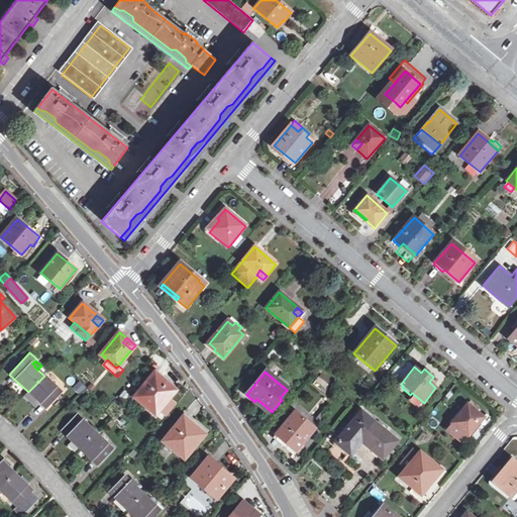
[(156,373),(134,397),(141,403),(147,408),(156,414),(177,390),(156,373)]
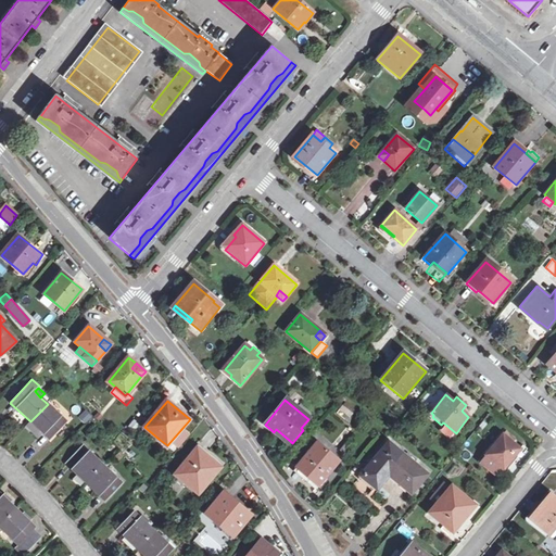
[(48,404),(30,421),(45,434),(50,440),(67,422),(48,404)]
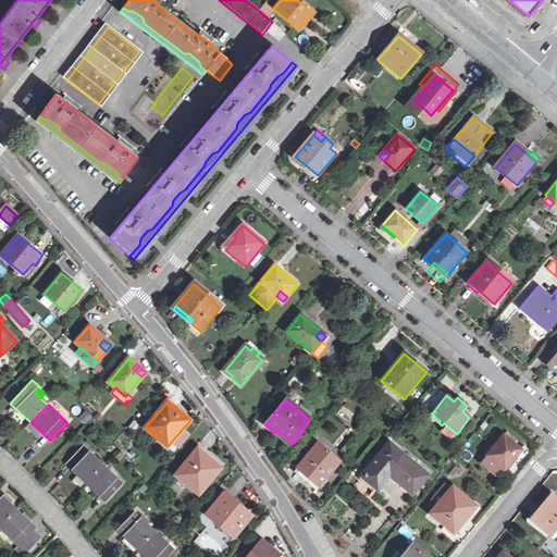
[(345,405),(336,413),(346,423),(355,415),(345,405)]
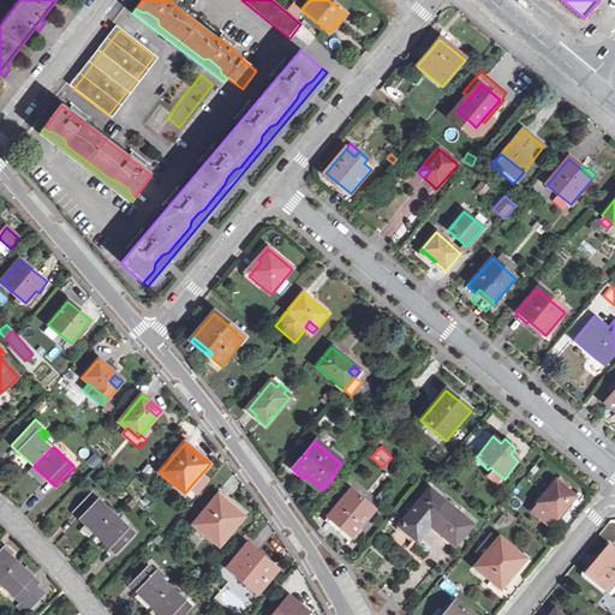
[(96,454),(87,460),(94,470),(102,464),(96,454)]
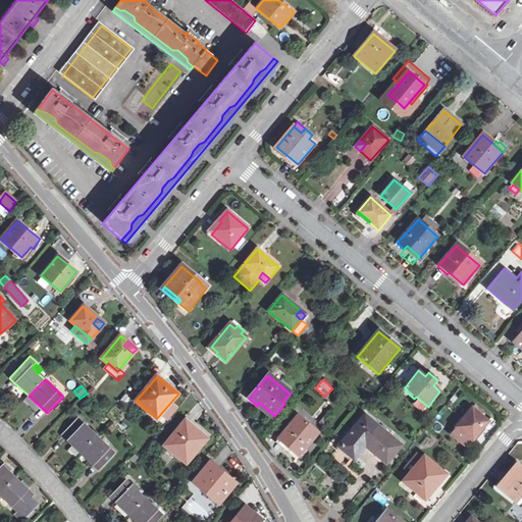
[(42,408),(29,396),(23,401),(36,413),(42,408)]
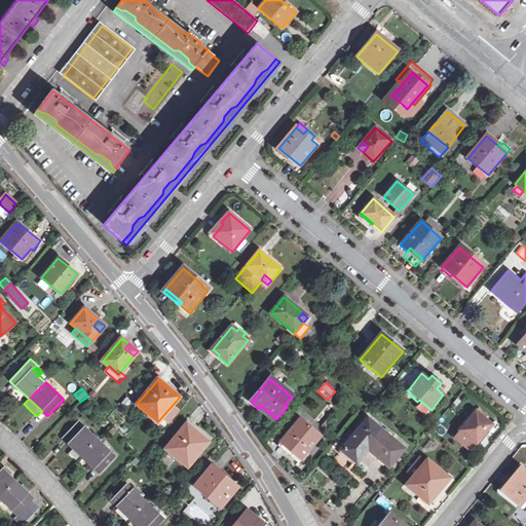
[(261,406),(259,409),(272,419),(274,417),(261,406)]
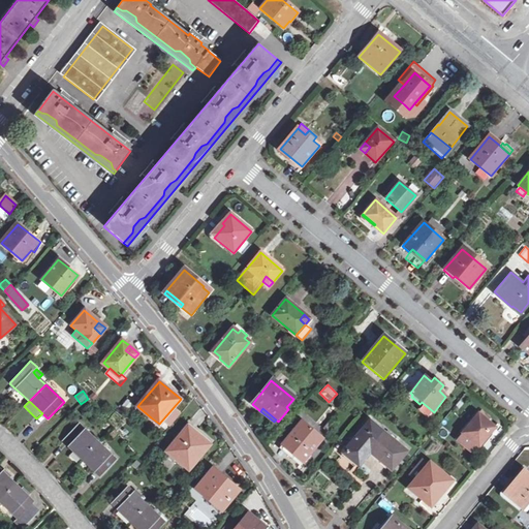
[(151,417),(145,412),(142,416),(148,422),(151,417)]
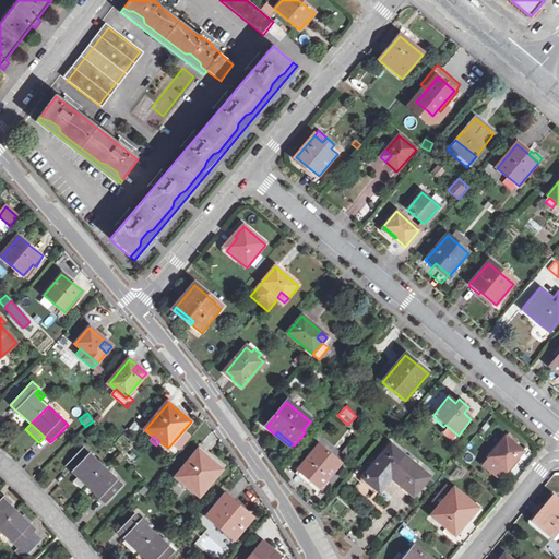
[(512,464),(519,458),(514,454),(520,449),(506,437),(482,465),(497,477),(503,470),(506,472),(512,464)]
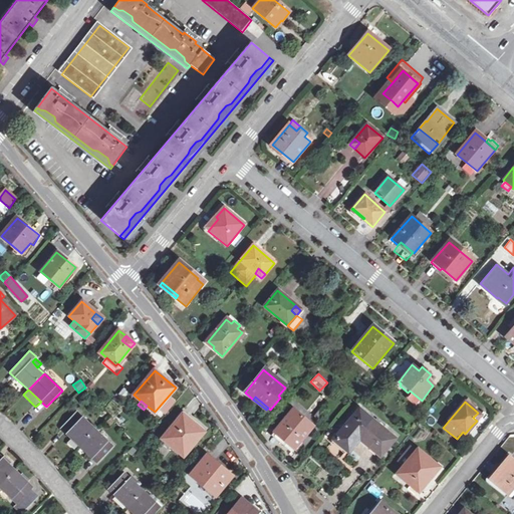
[(292,410),(274,432),(294,448),(301,441),(312,427),(292,410)]
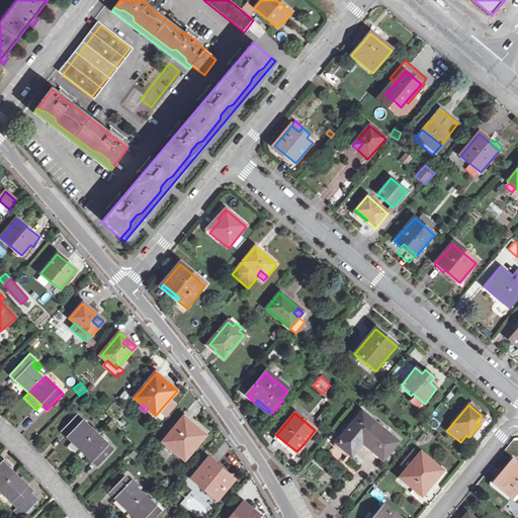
[(342,437),(336,444),(353,458),(362,447),(363,448),(364,446),(367,443),(378,453),(375,455),(382,461),(397,443),(384,433),(386,430),(378,424),(376,426),(361,414),(348,430),(346,428),(340,435),(342,437)]
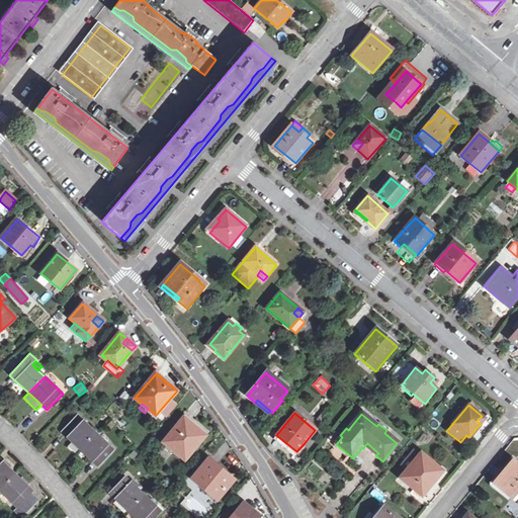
[(77,416),(61,432),(79,448),(94,432),(77,416)]
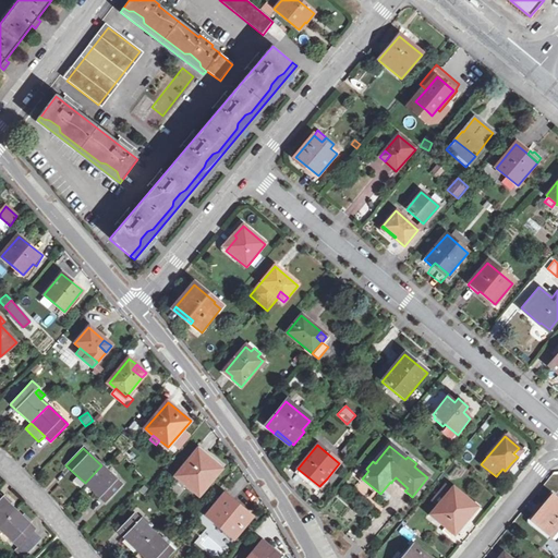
[(513,453),(518,457),(511,463),(513,465),(524,452),(519,448),(513,453)]
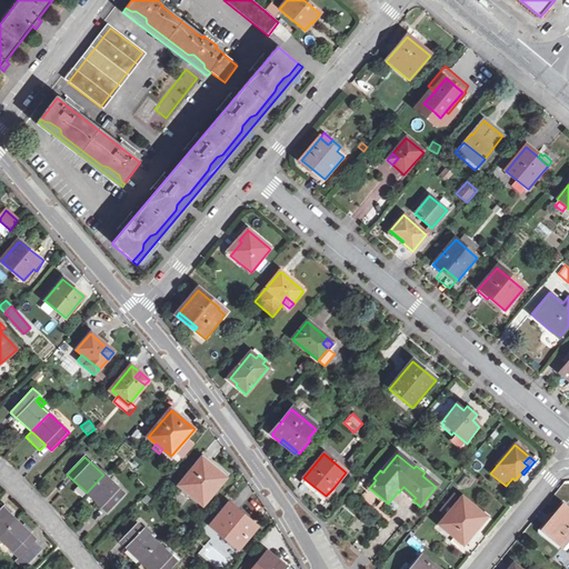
[(140,458),(133,467),(138,470),(145,462),(140,458)]
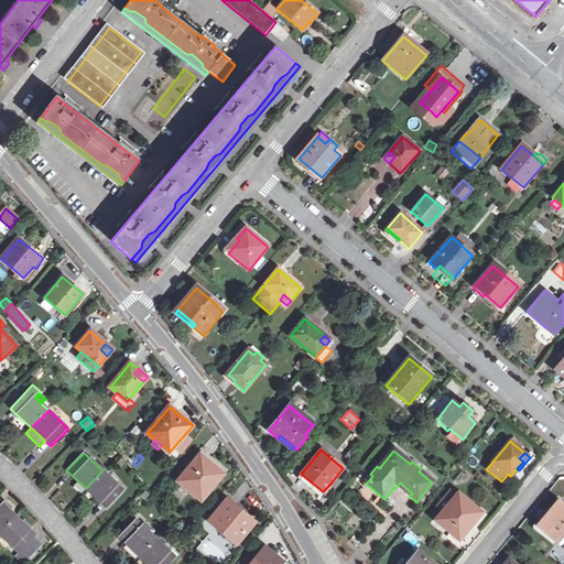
[(201,455),(179,481),(202,500),(224,474),(201,455)]
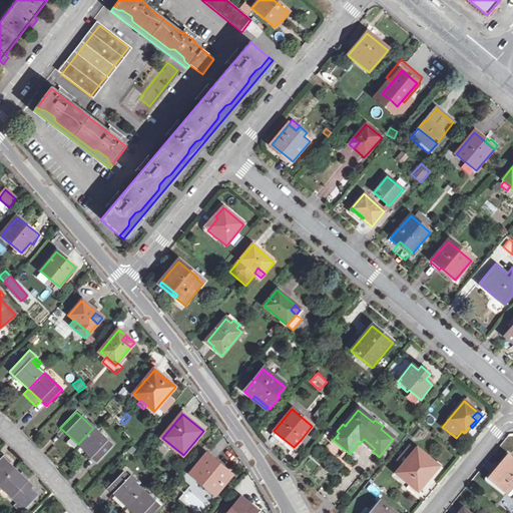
[(93,428),(78,444),(97,462),(112,446),(93,428)]
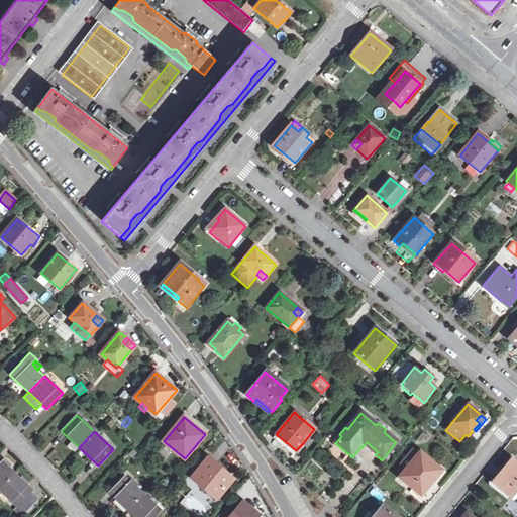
[(296,450),(276,434),(273,437),(287,449),(289,447),(298,455),(306,446),(303,443),(296,450)]
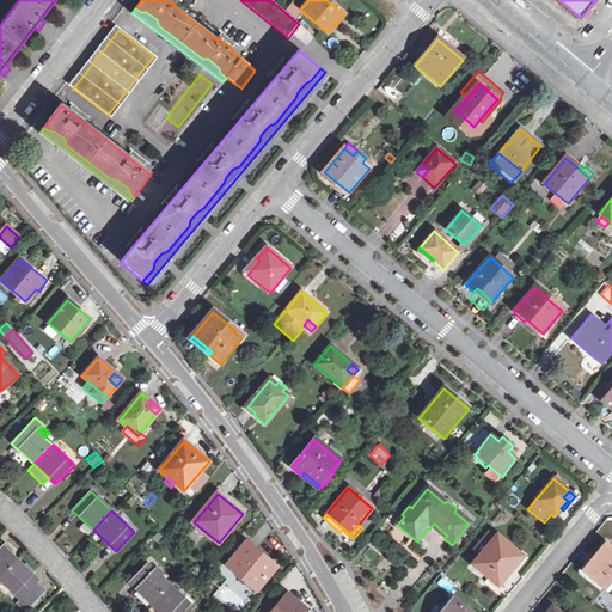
[(434,524),(430,527),(444,538),(447,536),(434,524)]
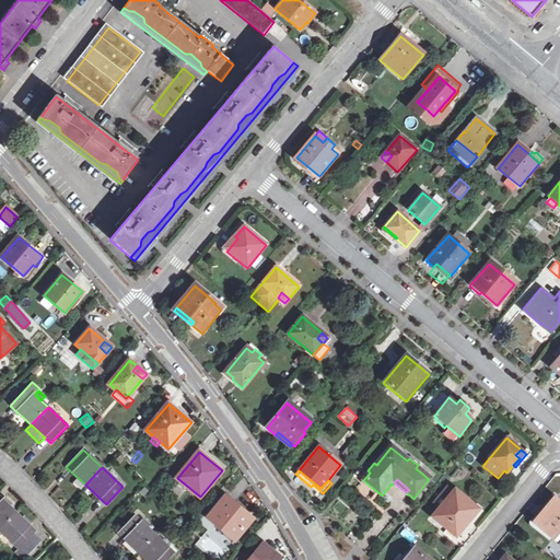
[(313,485),(311,487),(316,492),(315,493),(319,498),(323,493),(313,485)]
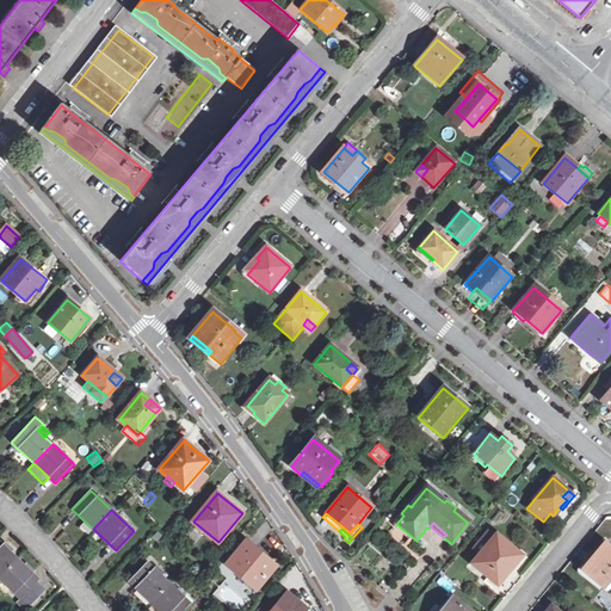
[(480,555),(495,535),(488,529),(471,548),(480,555)]
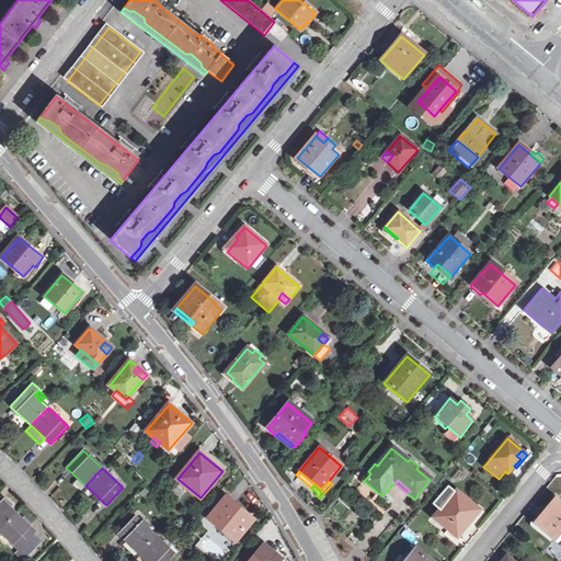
[(456,491),(455,491),(441,510),(434,517),(457,535),(479,508),(456,491)]
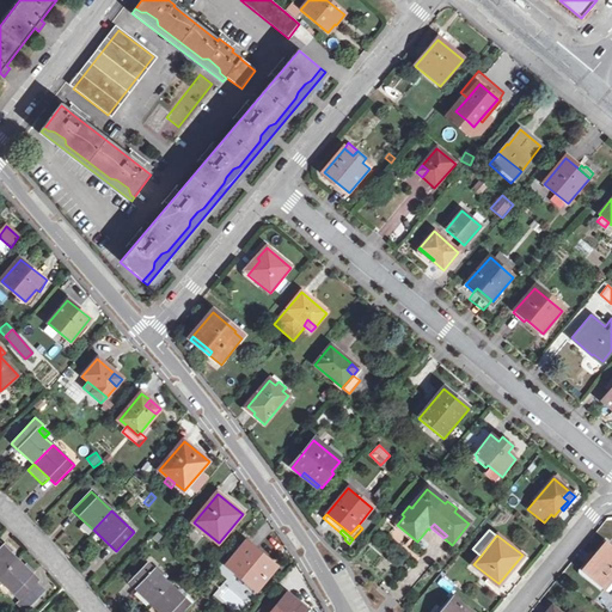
[(271,562),(246,543),(227,565),(238,574),(236,576),(245,585),(248,581),(257,589),(274,571),(268,567),(271,562)]
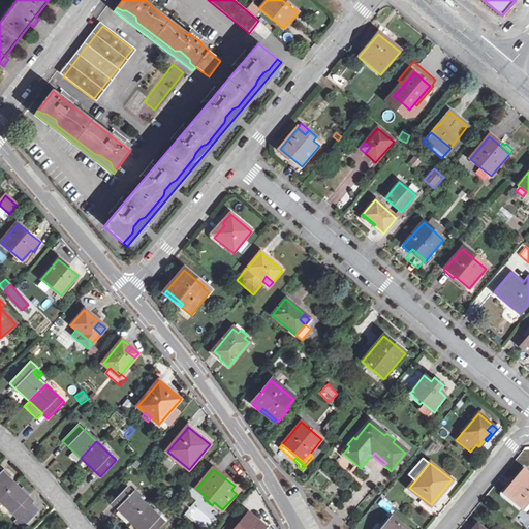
[(504,494),(523,508),(528,501),(528,472),(525,469),(504,494)]
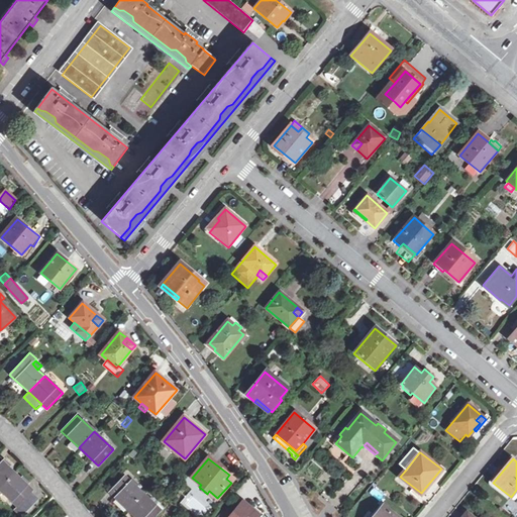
[(0,459),(0,488),(14,473),(0,459)]
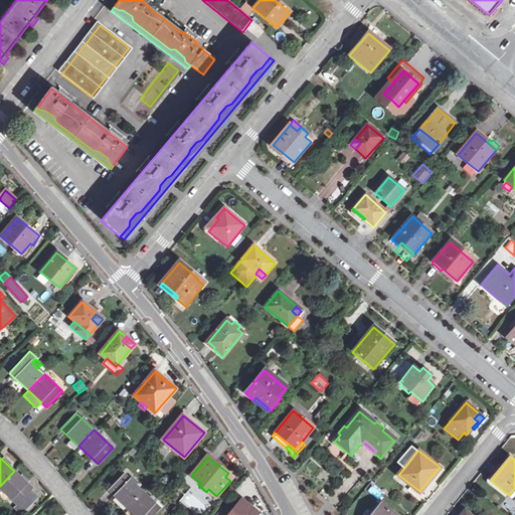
[(14,471),(0,486),(0,488),(17,504),(25,512),(38,498),(30,491),(32,488),(14,471)]
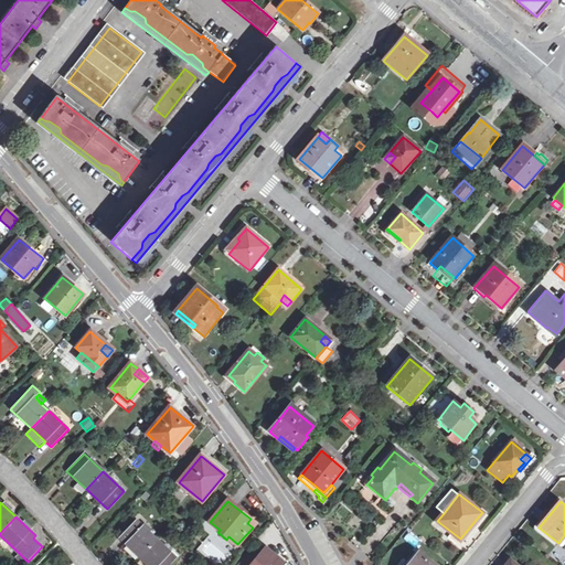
[(139,556),(156,539),(136,520),(119,537),(139,556)]
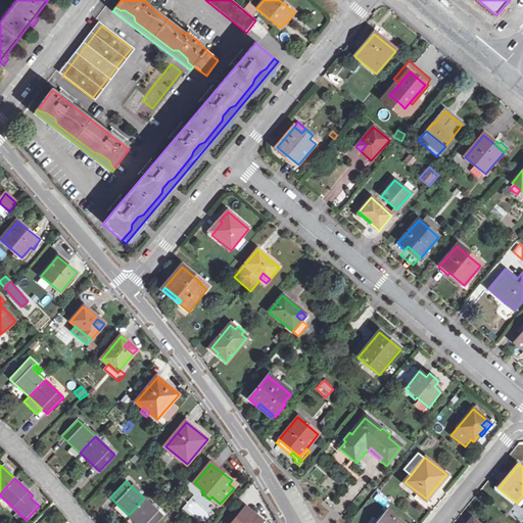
[(211,496),(209,500),(218,507),(220,504),(211,496)]
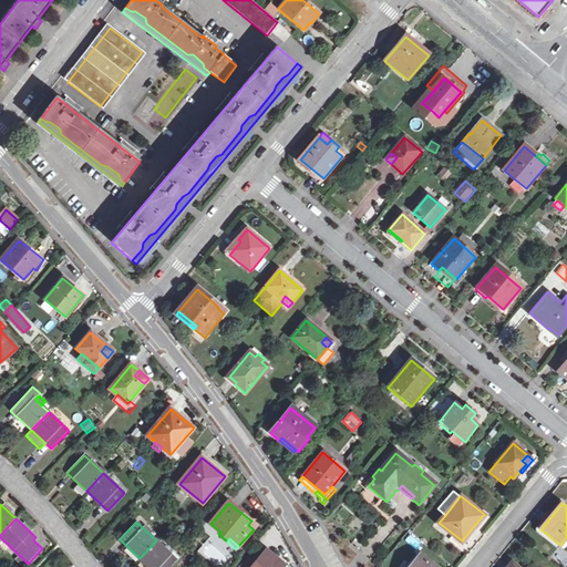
[(156,540),(140,558),(148,566),(169,566),(177,560),(156,540)]
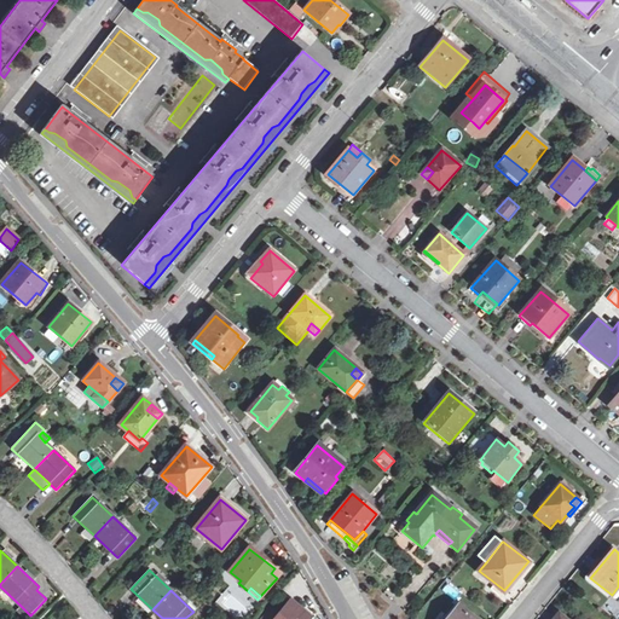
[(283,595),(262,618),(306,618),(307,618),(313,618),(317,614),(304,605),(301,607),(291,600),(290,600),(283,595)]
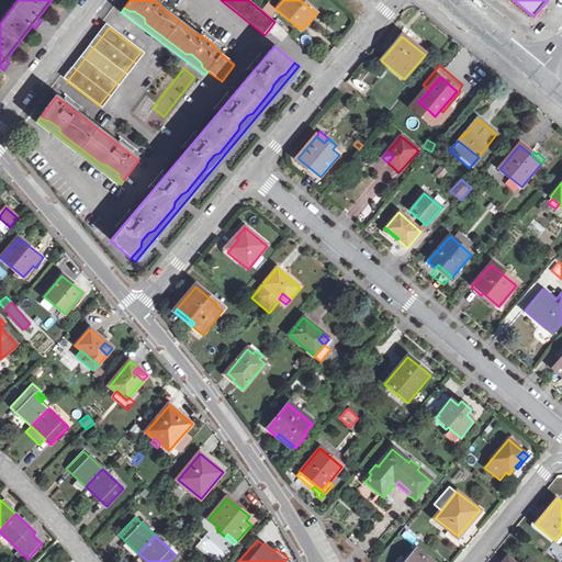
[(429,561),(430,561),(416,549),(404,561),(429,561)]
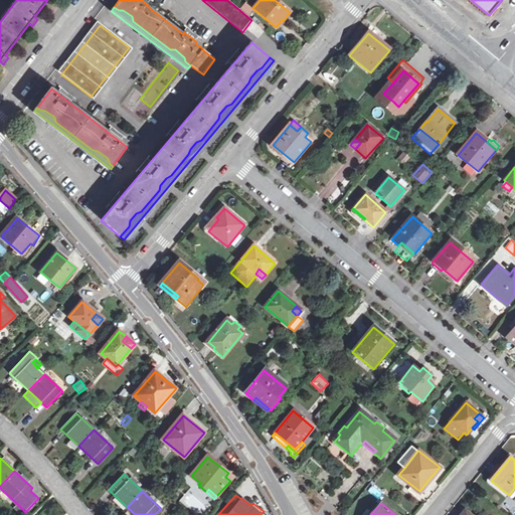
[(21,514),(25,512),(17,504),(13,508),(19,514),(21,514)]
